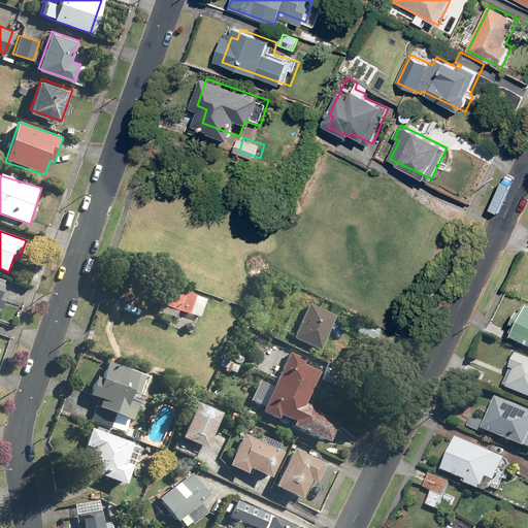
[(197,295),(157,282),(151,299),(191,314),(197,295)]
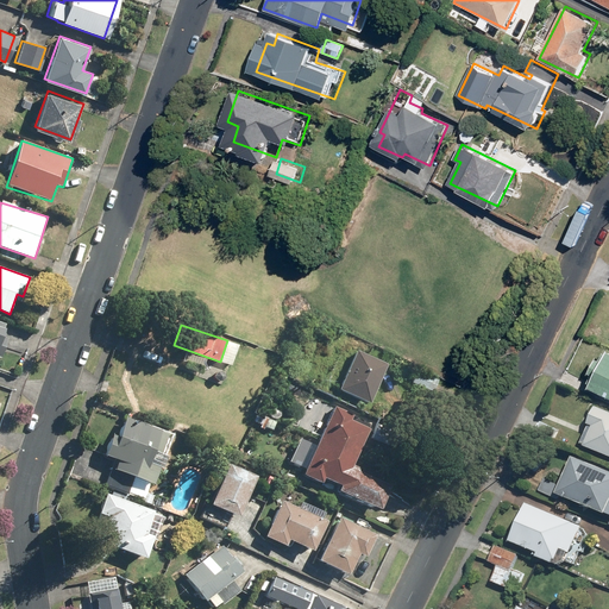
[(594,374),(589,384),(608,394),(608,349),(602,359),(596,357),(589,371),(594,374)]
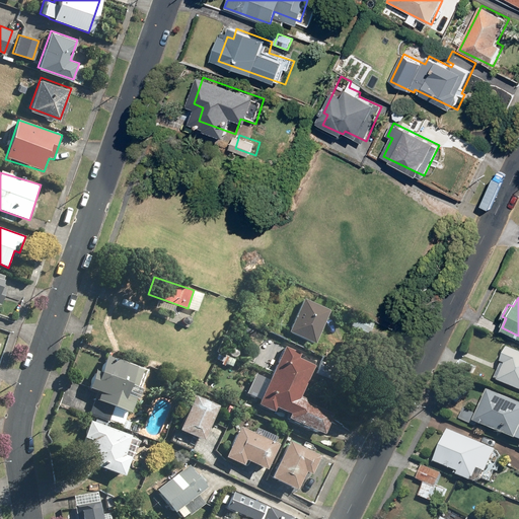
[(327,310),(301,299),(287,332),(313,344),(327,310)]
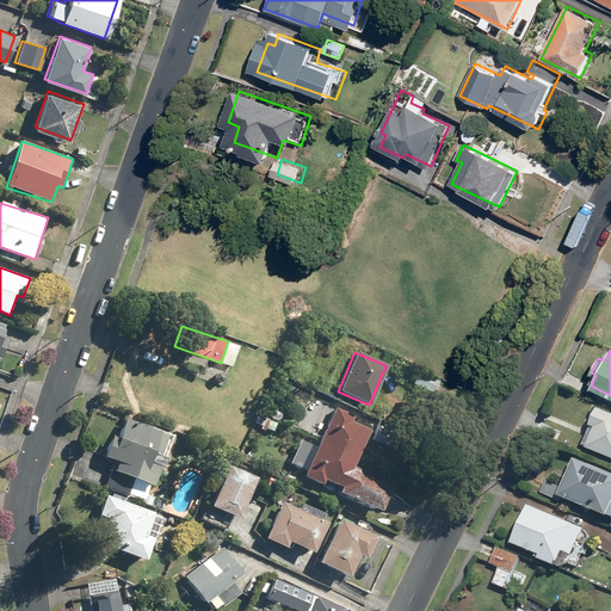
[(352,417),(333,407),(302,476),(320,485),(322,480),(339,488),(337,493),(380,512),(390,487),(351,469),(368,430),(349,421),(352,417)]
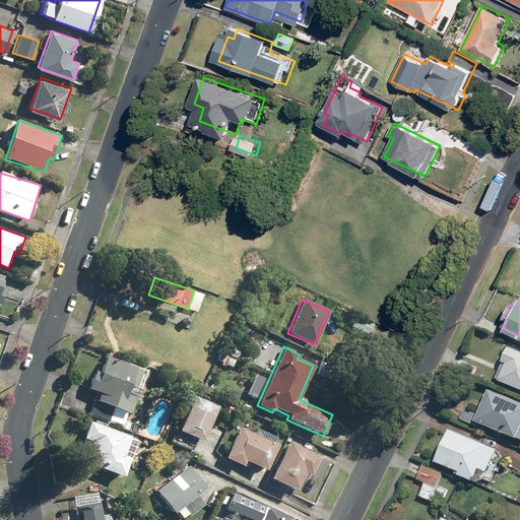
[(519,350),(509,346),(502,362),(507,364),(506,366),(503,364),(497,378),(500,380),(500,381),(519,389),(519,350)]
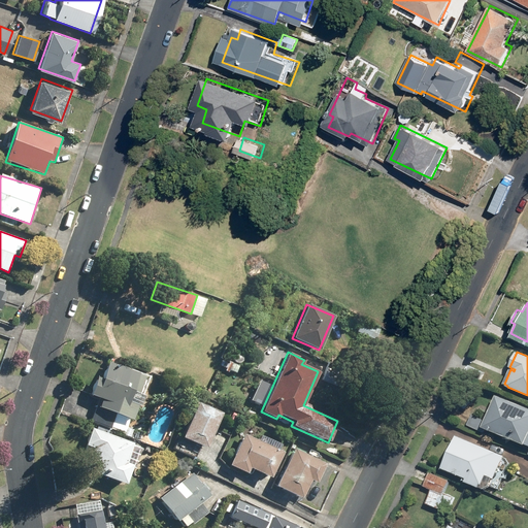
[(99,376),(92,395),(101,399),(98,407),(133,421),(150,376),(110,362),(104,378),(99,376)]
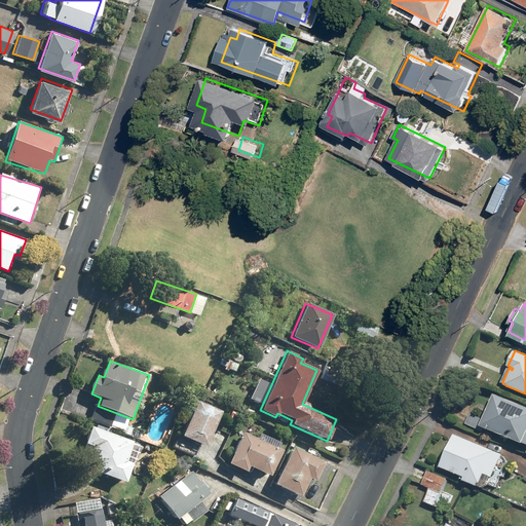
[(463,372),(479,380),(483,370),(467,363),(463,372)]
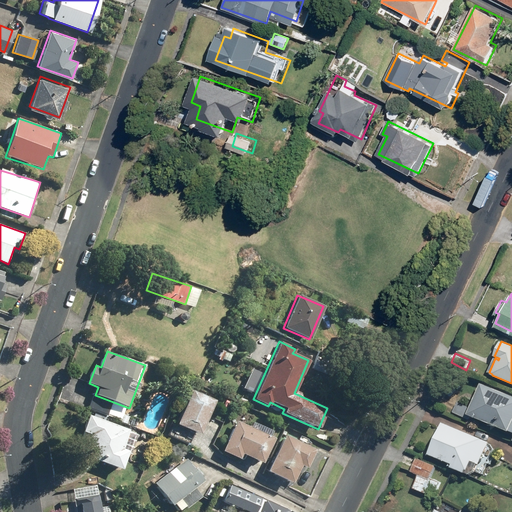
[(337,365),(315,356),(310,369),(332,378),(337,365)]
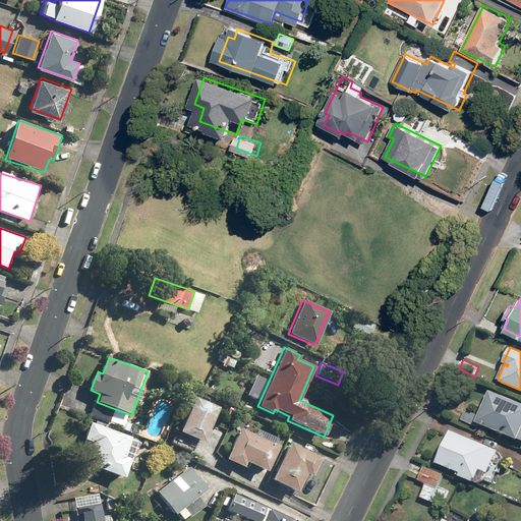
[(466,409),(461,420),(477,427),(479,423),(520,440),(520,403),(489,391),(478,415),(466,409)]
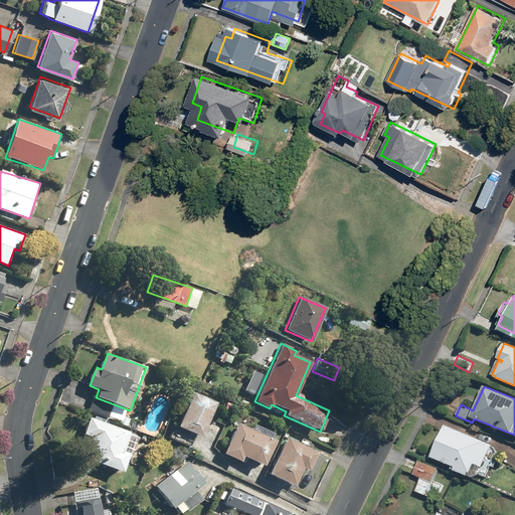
[(216,402),(193,392),(177,427),(200,438),(216,402)]
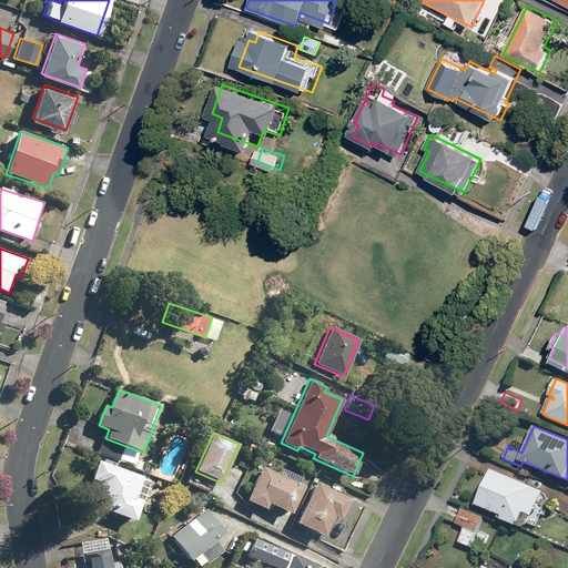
[(143,477),(99,460),(91,480),(100,484),(91,505),(135,521),(143,500),(135,498),(143,477)]
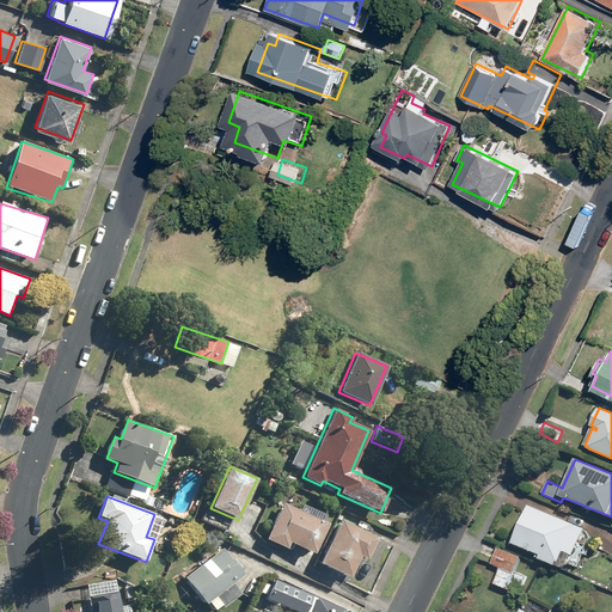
[(326,525),(282,503),(264,540),(285,550),(288,543),(312,555),(326,525)]
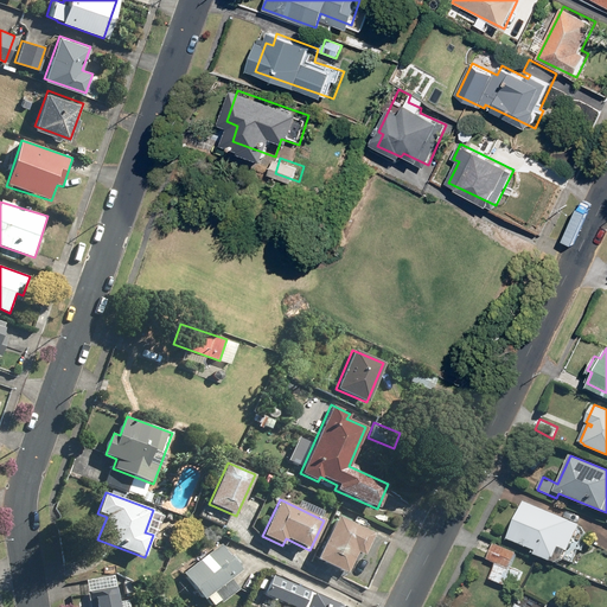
[(524,502),(509,540),(537,550),(536,555),(557,563),(563,558),(573,562),(588,528),(524,502)]
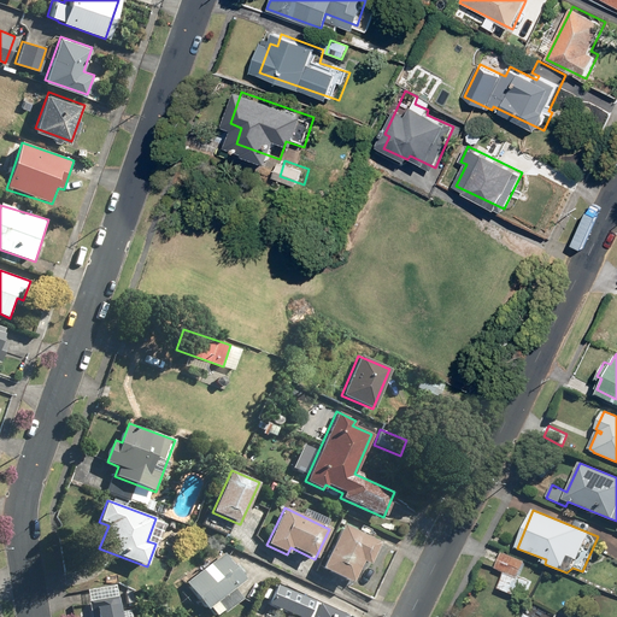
[(378,542),(341,524),(321,569),(351,583),(362,562),(368,564),(378,542)]
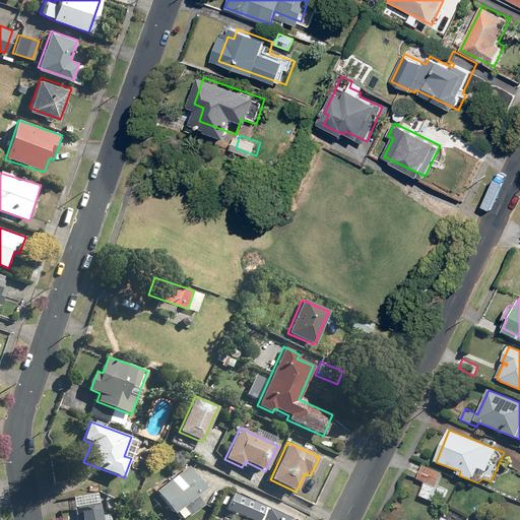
[(189,465),(155,492),(173,514),(181,508),(188,517),(204,505),(197,496),(206,489),(189,465)]
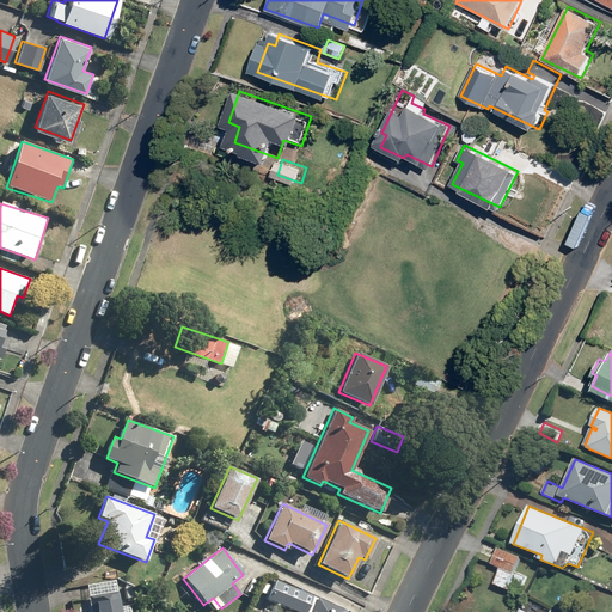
[(501,568),(494,583),(520,594),(527,576),(515,571),(521,557),(497,548),(491,564),(501,568)]
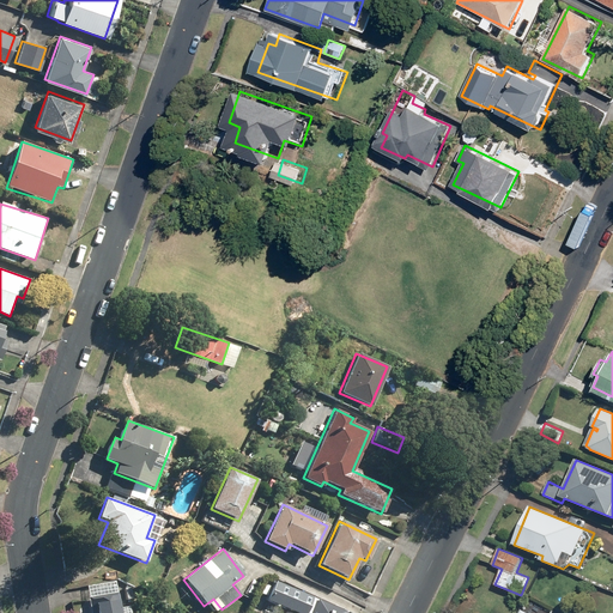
[(351,612),(279,583),(272,600),(301,612),(299,612),(351,612)]
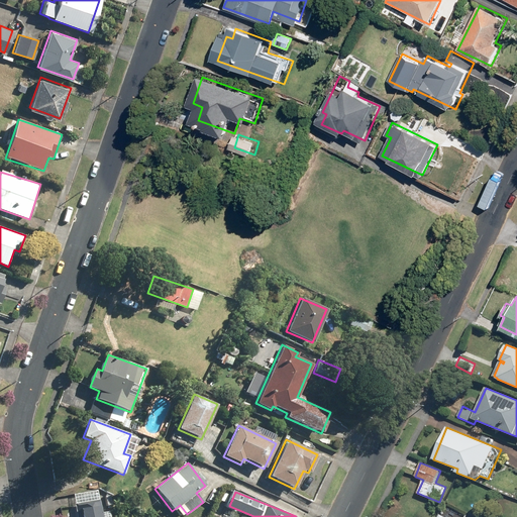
[(100,516),(98,499),(74,503),(76,516),(100,516)]
